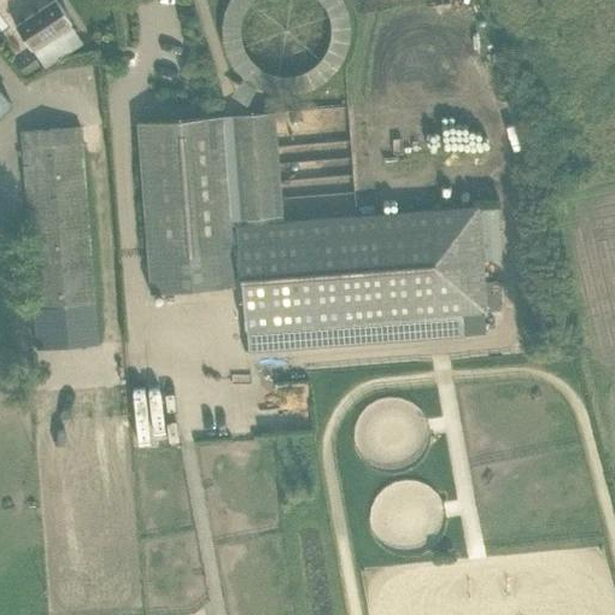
[(217,0),(244,91),(358,58),(341,0),(217,0)]
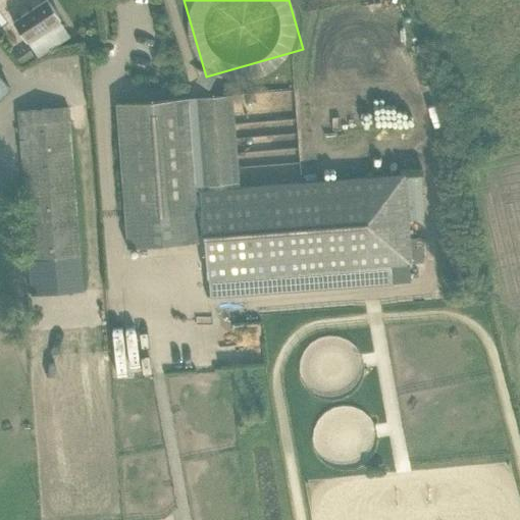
[(14,23),(28,44),(62,21),(48,1),(14,23)]
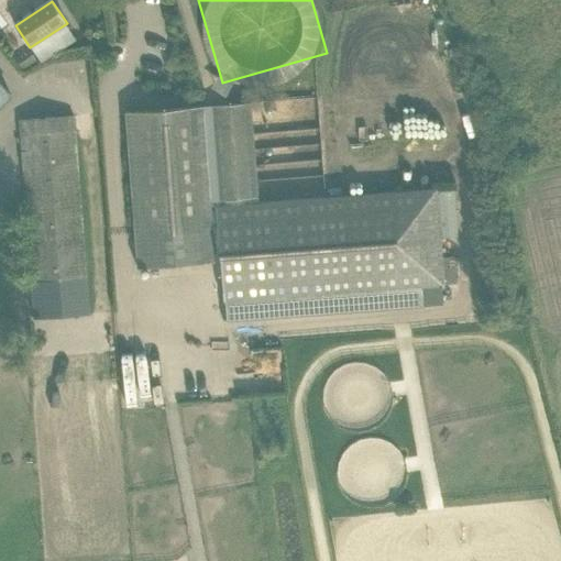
[(0,109),(13,98),(0,83),(0,109)]
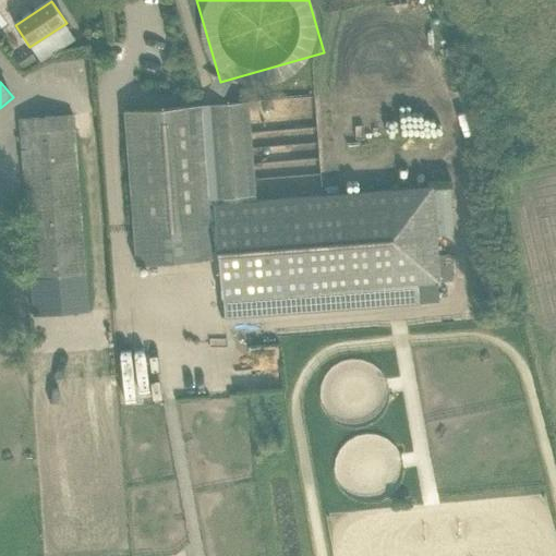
[(249,103),(201,107),(208,205),(210,229),(214,262),(220,261),(215,205),(256,202),(249,103)]
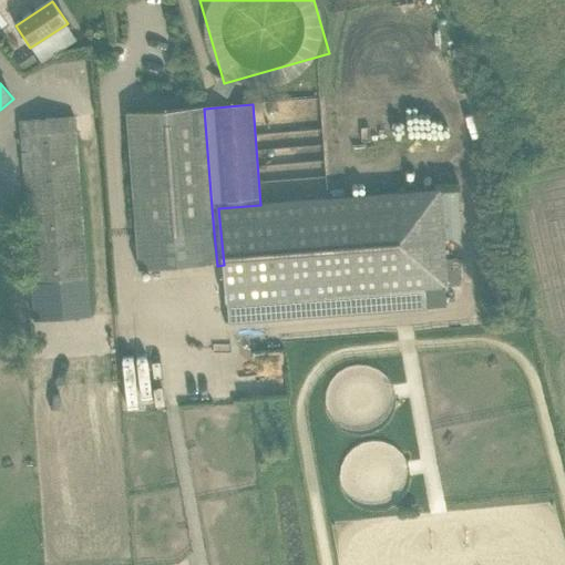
[(151,113),(129,114),(132,155),(133,167),(139,238),(141,270),(217,266),(214,233),(212,208),(204,109),(151,113)]
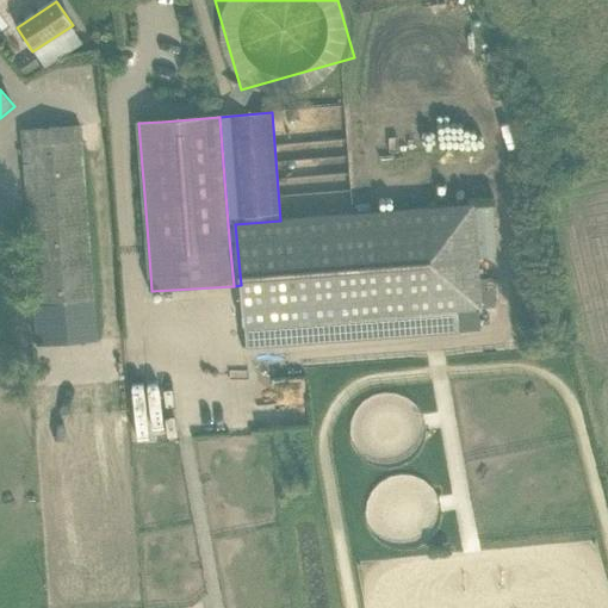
[(23,132),(39,347),(98,343),(81,128),(23,132)]
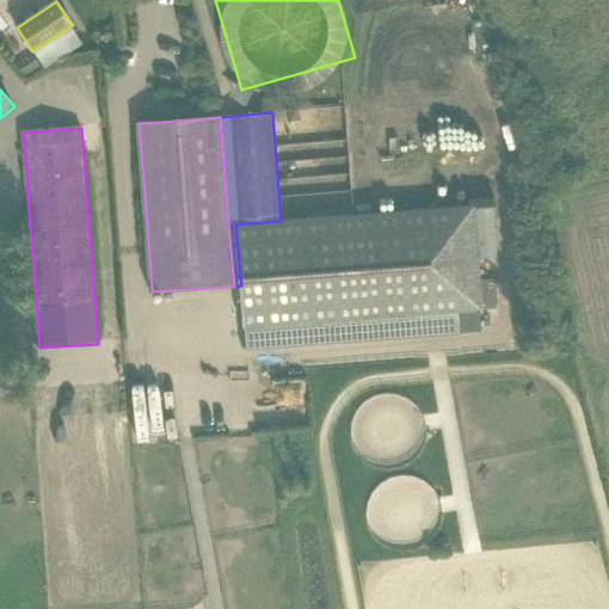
[(281,221),(235,225),(241,285),(247,350),(460,334),(459,313),(483,311),(474,207),(281,221)]
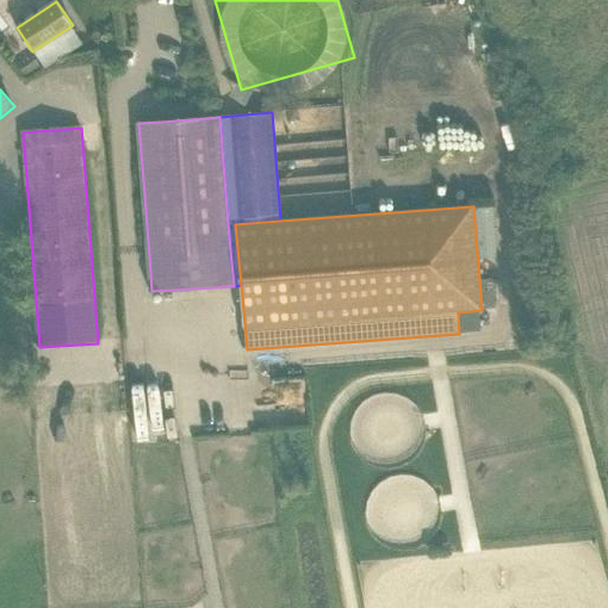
[(476,208),(481,259),(497,256),(494,206),(476,208)]
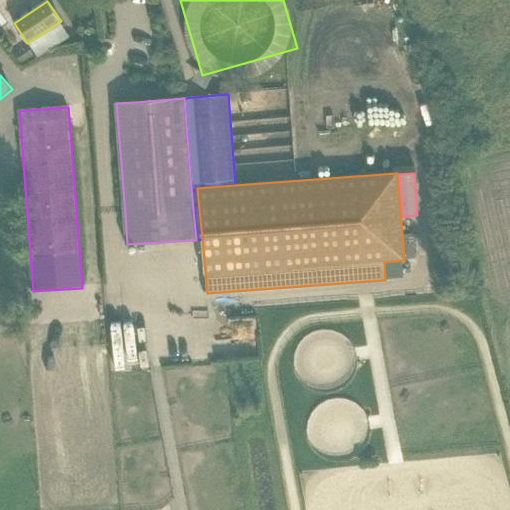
[(319,337),(316,356),(322,357),(320,370),(335,372),(340,340),(319,337)]
